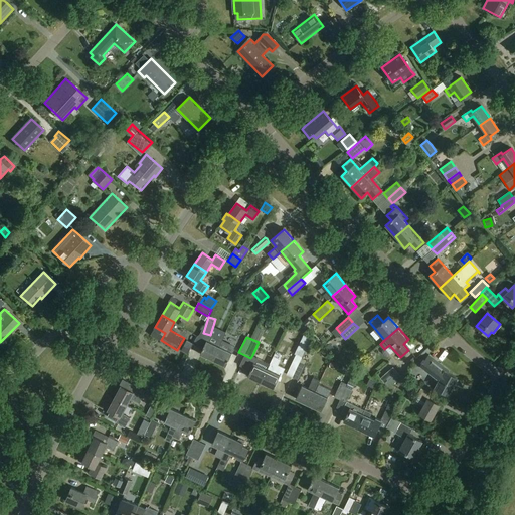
[(200,354),(213,360),(219,346),(207,340),(200,354)]
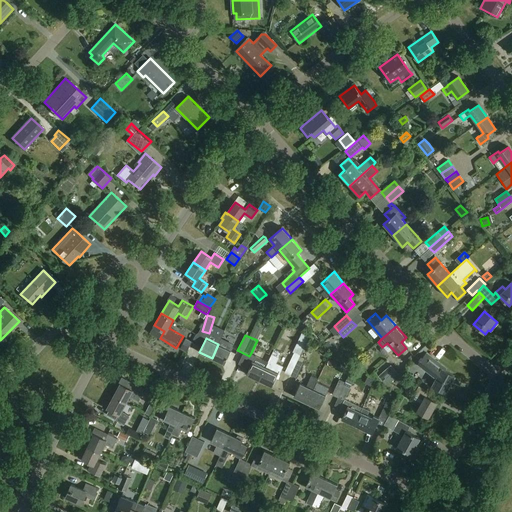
[(186,352),(192,342),(186,339),(180,348),(186,352)]
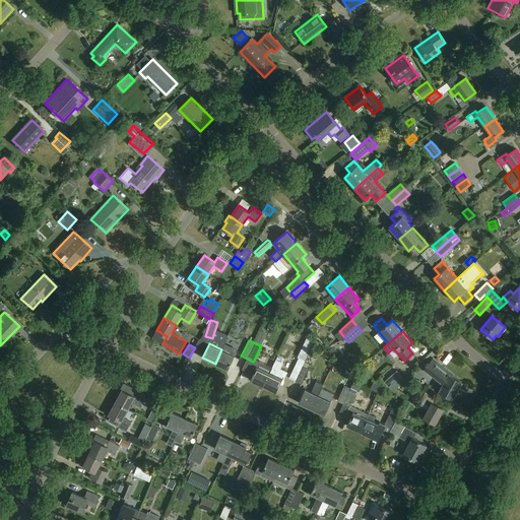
[(221,349),(215,364),(228,370),(235,355),(221,349)]
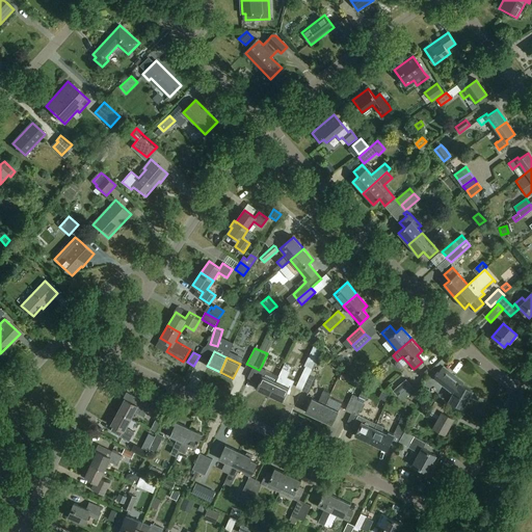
[(290,371),(292,366),(285,363),(283,368),(278,376),(276,380),(269,395),(283,401),(289,388),(291,388),(294,380),(287,377),(290,371)]
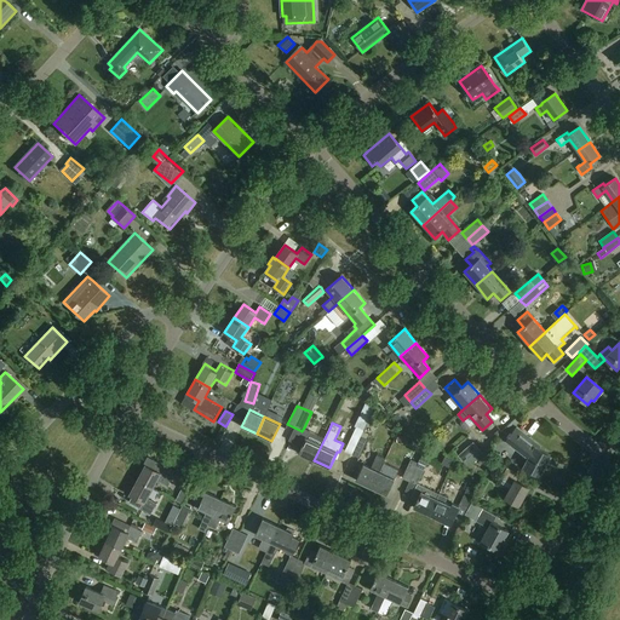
[(451,431),(446,425),(440,430),(446,436),(451,431)]
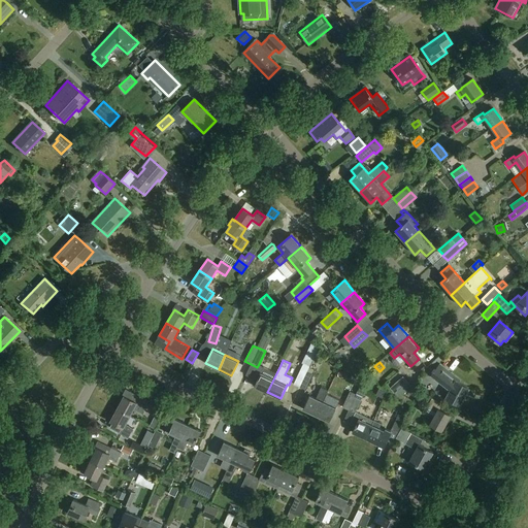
[(255,374),(259,376),(254,386),(267,392),(274,377),(276,373),(267,368),(259,364),(257,367),(251,364),(245,374),(253,378),(255,374)]
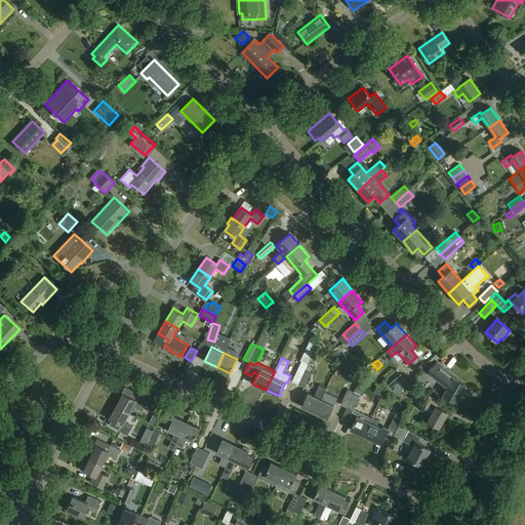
[(429,372),(435,376),(448,388),(444,396),(444,397),(442,401),(448,405),(450,400),(456,403),(467,386),(455,379),(456,378),(437,363),(429,372)]
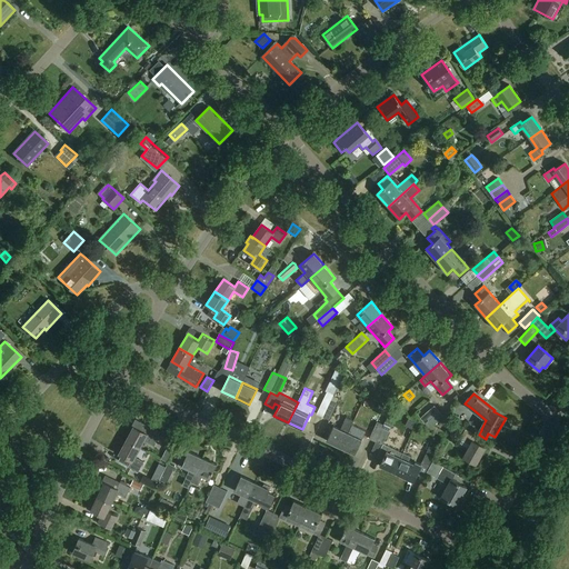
[(317,415),(322,417),(331,400),(325,397),(317,415)]
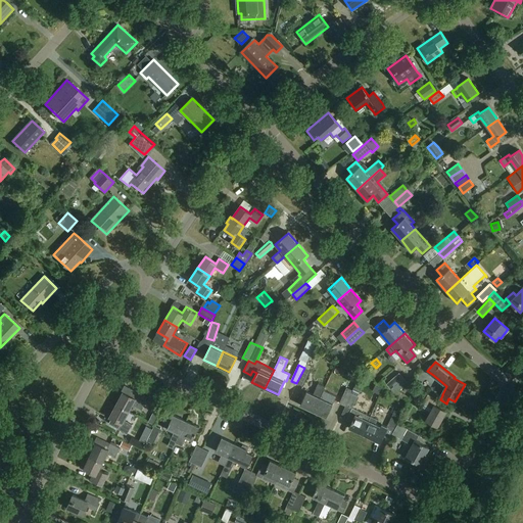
[(304,368),(296,383),(303,386),(311,371),(304,368)]
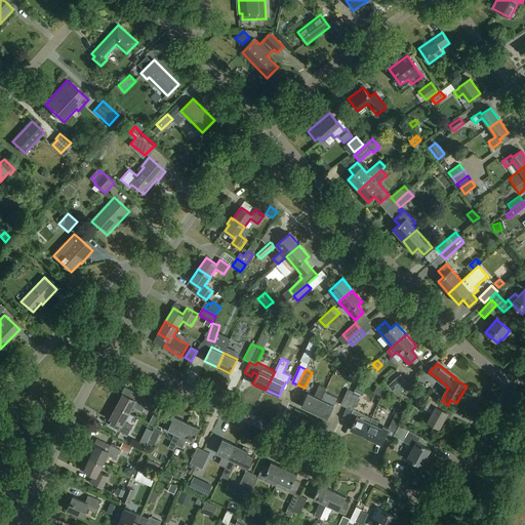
[(401,374),(388,386),(395,394),(397,395),(409,385),(405,380),(405,379),(401,374)]
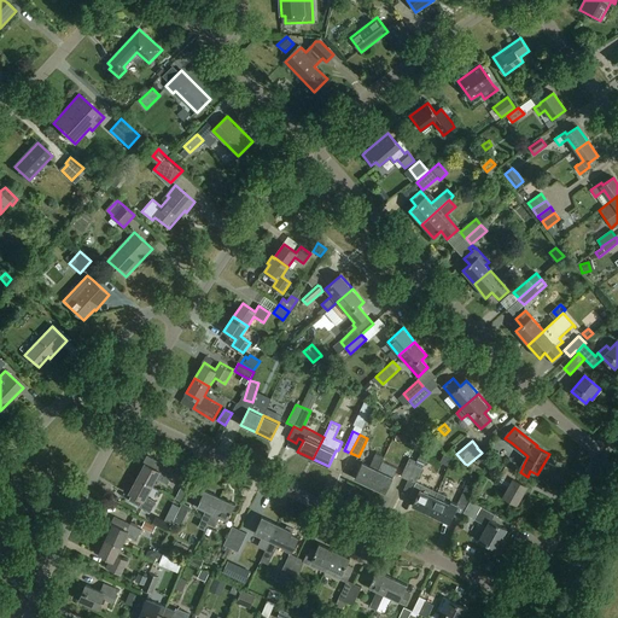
[(371,487),(378,470),(384,458),(375,453),(369,466),(363,462),(355,479),(371,487)]
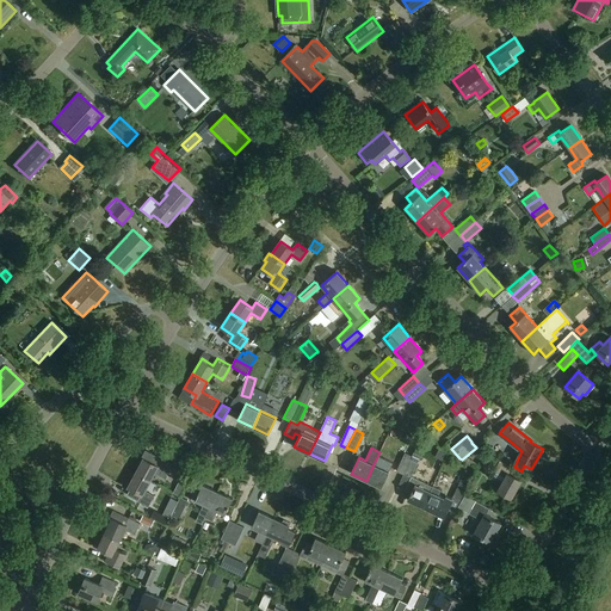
[(396,471),(403,475),(412,456),(405,454),(396,471)]
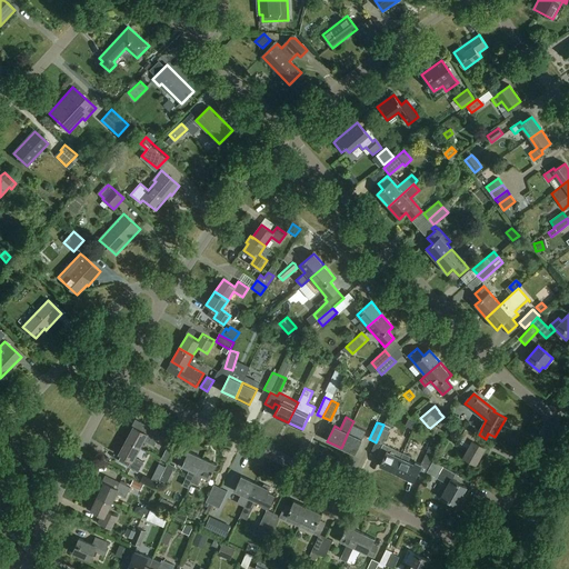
[(383,425),(376,442),(382,446),(390,428),(383,425)]
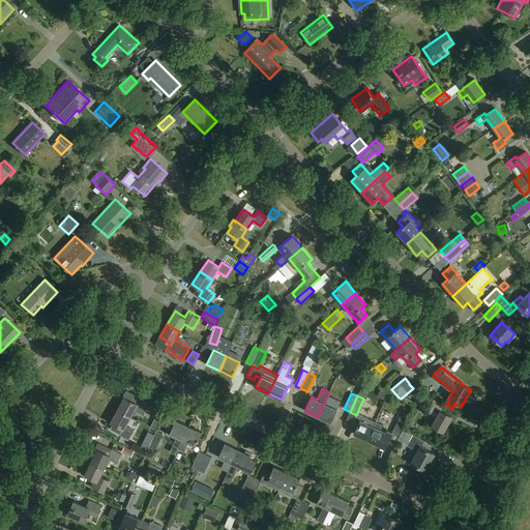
[(135,403),(124,396),(117,410),(130,417),(135,410),(142,414),(149,403),(138,396),(135,403)]
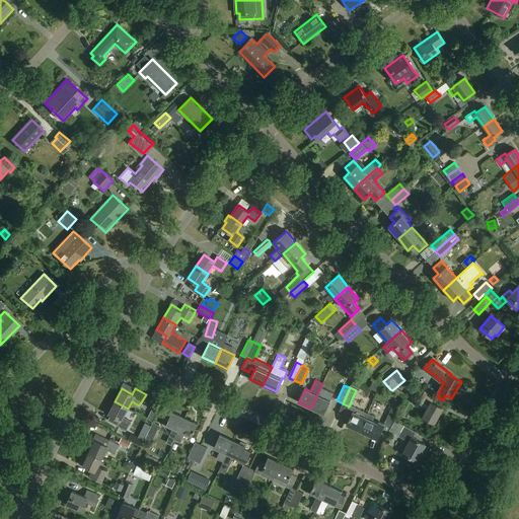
[(435,397),(425,391),(420,400),(429,405),(423,417),(435,424),(443,409),(432,402),(435,397)]
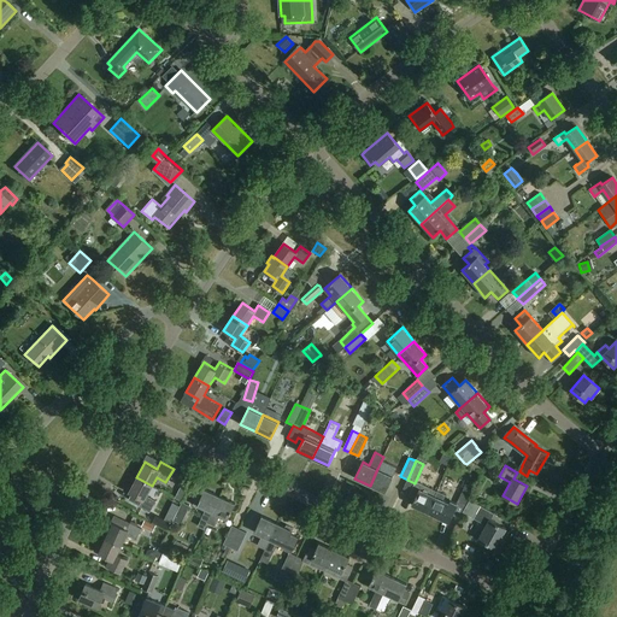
[(377,469),(370,486),(386,493),(393,476),(377,469)]
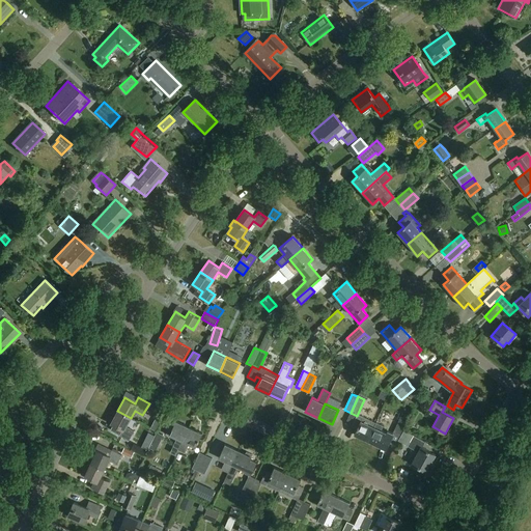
[(131,418),(117,411),(110,423),(113,425),(110,430),(129,441),(134,431),(126,426),(131,418)]
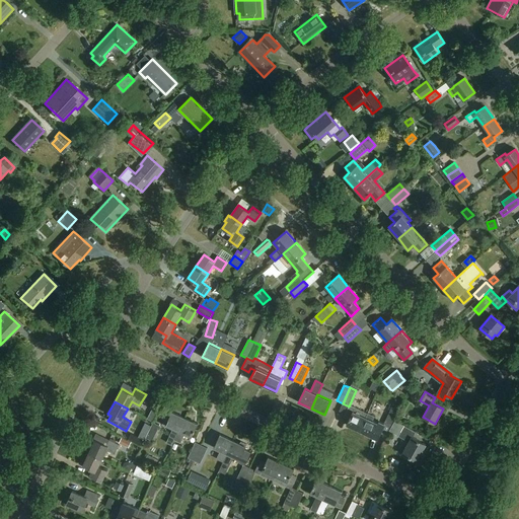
[(350,404),(349,406),(345,417),(350,419),(347,425),(359,431),(367,414),(350,404)]
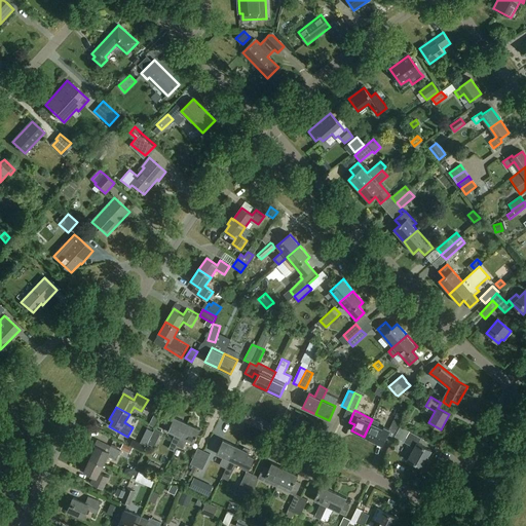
[(396,431),(403,416),(397,413),(389,428),(396,431)]
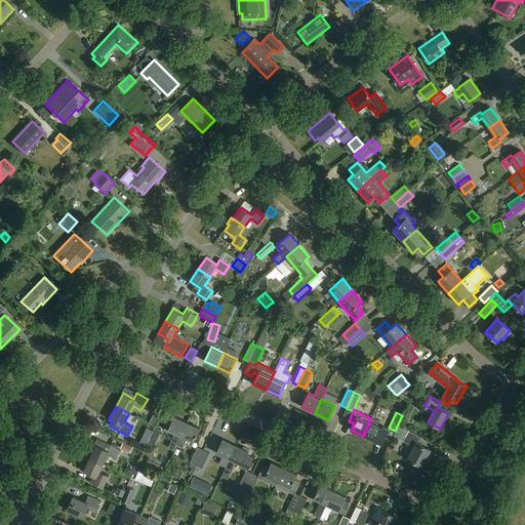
[(155,427),(159,417),(154,414),(149,423),(155,427)]
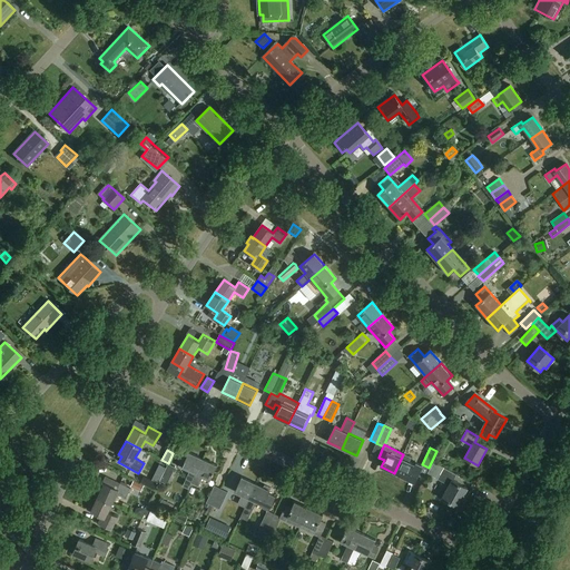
[(182,467),(189,471),(183,485),(189,489),(196,474),(203,459),(188,452),(182,467)]
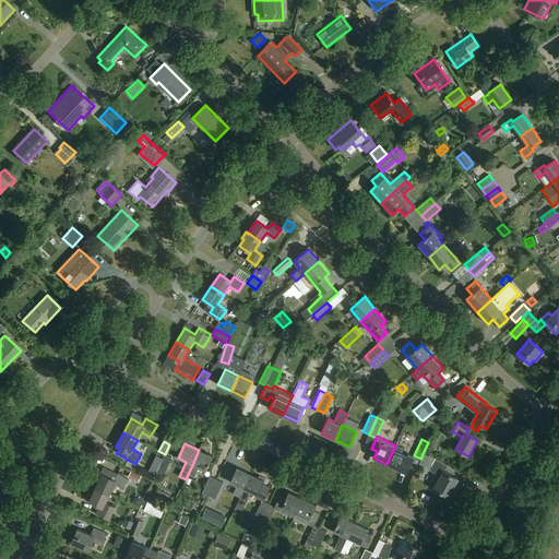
[(407,455),(402,453),(404,449),(396,445),(395,445),(387,464),(406,473),(414,458),(407,454),(407,455)]
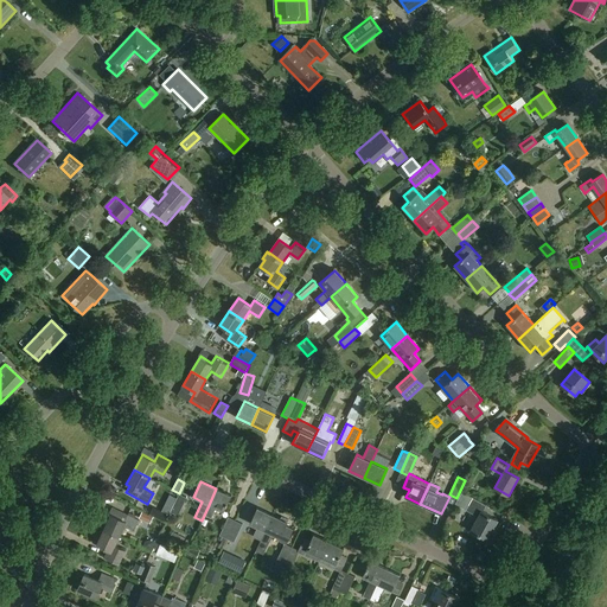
[(216,489),(209,505),(223,511),(231,496),(216,489)]
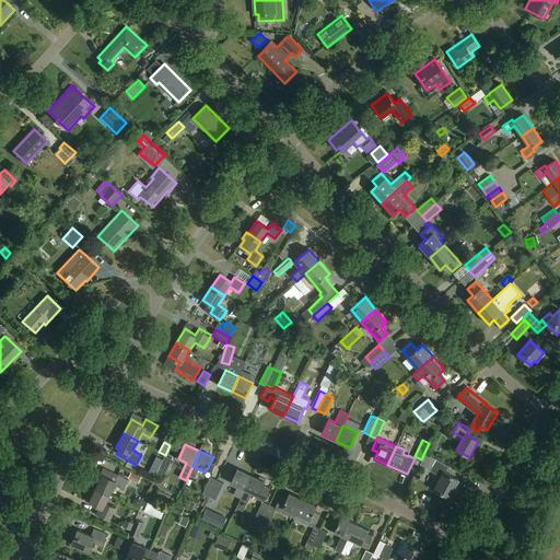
[(420,465),(430,470),(441,477),(434,489),(450,498),(459,480),(445,471),(448,466),(435,459),(427,454),(420,465)]
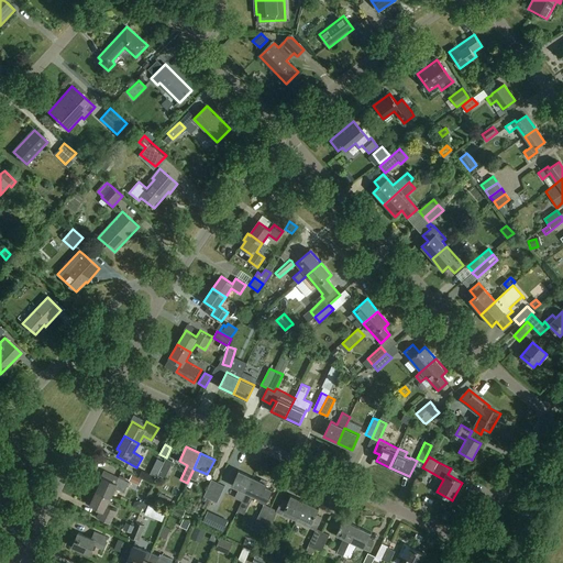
[(173,462),(166,459),(158,475),(165,478),(173,462)]
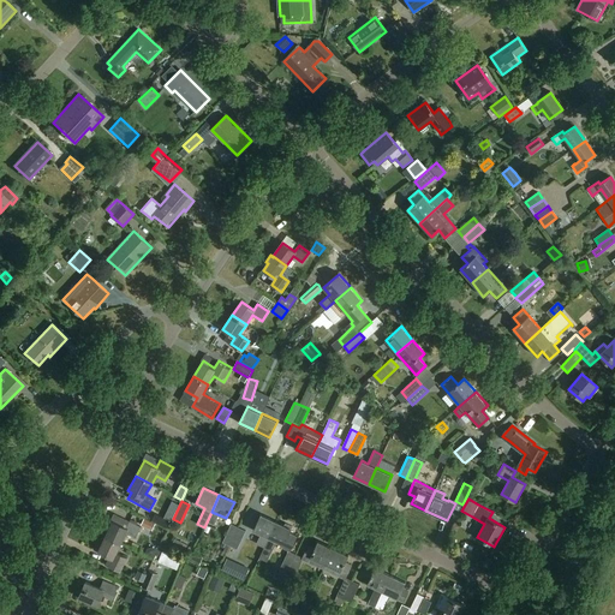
[(167,529),(171,521),(156,513),(151,521),(167,529)]
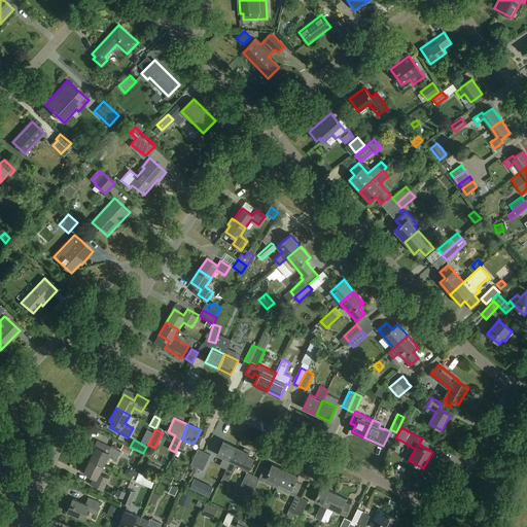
[(220,466),(225,468),(237,447),(223,441),(217,455),(223,458),(220,466)]
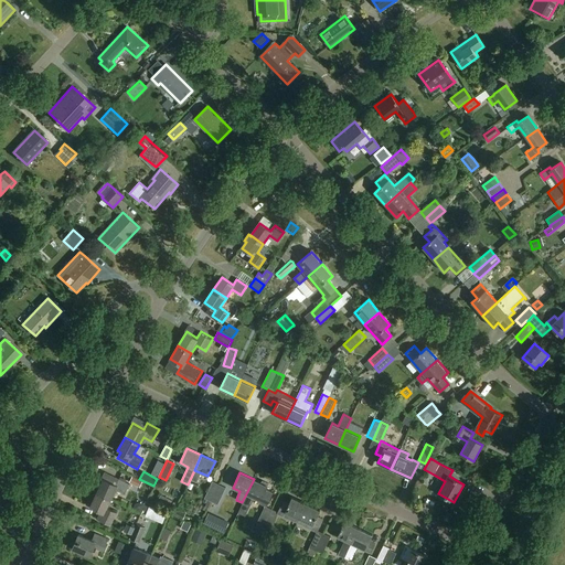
[(132,477),(129,482),(140,488),(142,482),(132,477)]
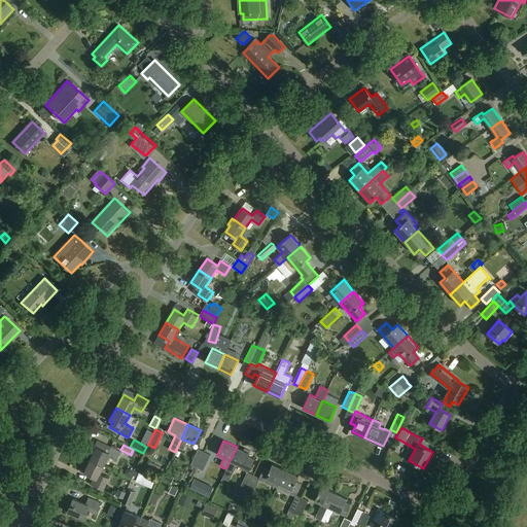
[(90,460),(103,466),(107,457),(115,461),(120,451),(110,446),(107,452),(96,446),(90,460)]
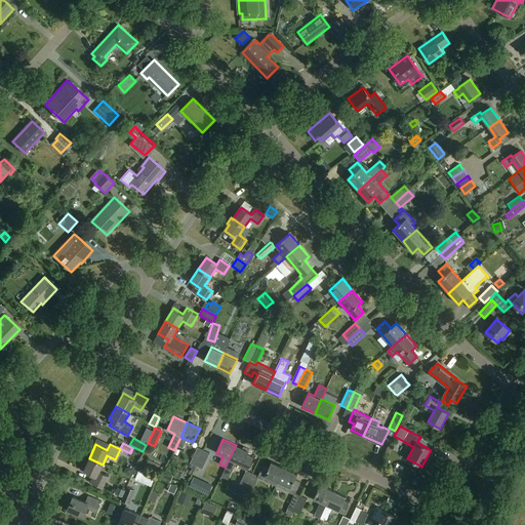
[(242,448),(236,445),(225,467),(233,471),(236,462),(242,466),(248,469),(253,457),(247,454),(249,450),(243,447),(242,448)]
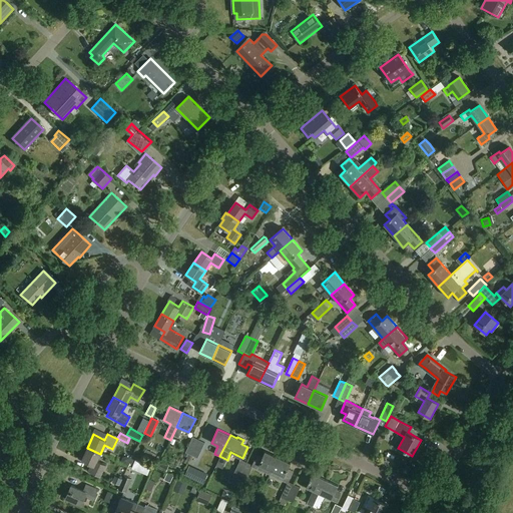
[(191,455),(198,440),(193,437),(186,452),(191,455)]
